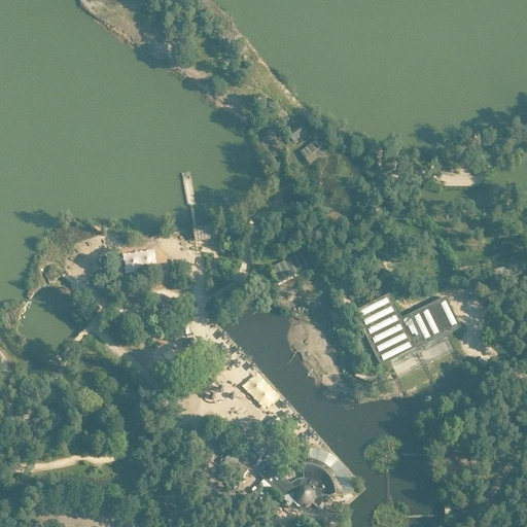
[(304,128),(302,126),(288,136),(289,138),(294,146),(309,135),(304,128)]
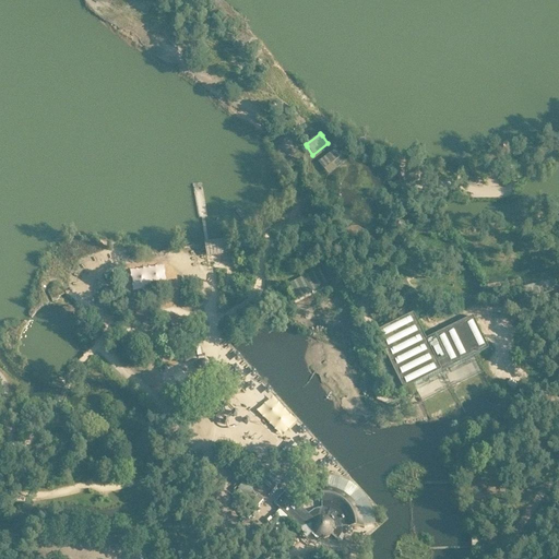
[(346,163),(335,149),(318,163),(328,176),(346,163)]
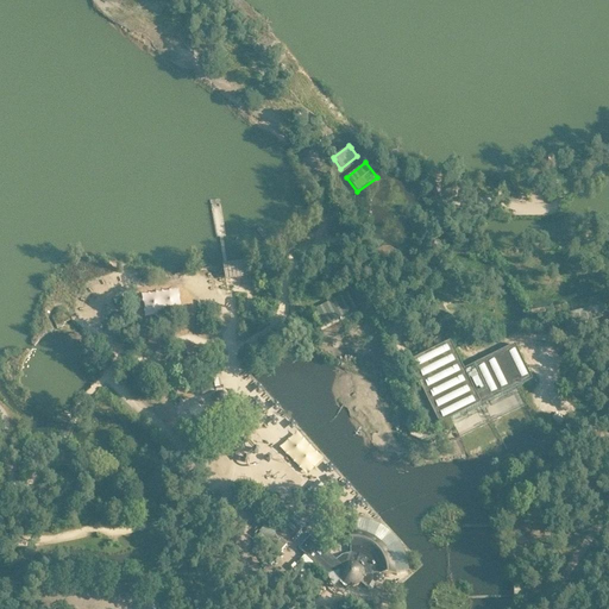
[(312,313),(320,328),(363,307),(355,290),(311,312),(312,313)]
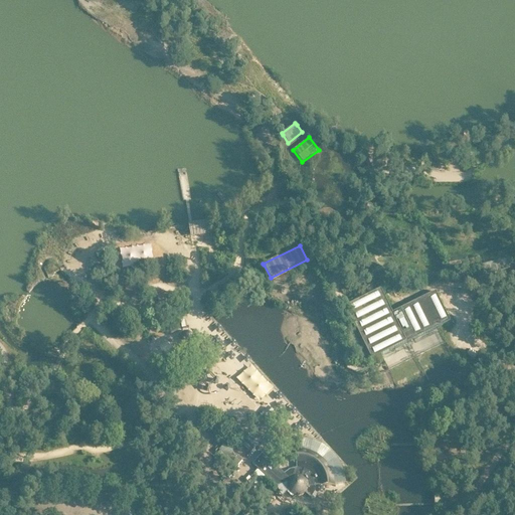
[(513,269),(510,258),(479,267),(482,277),(513,269)]
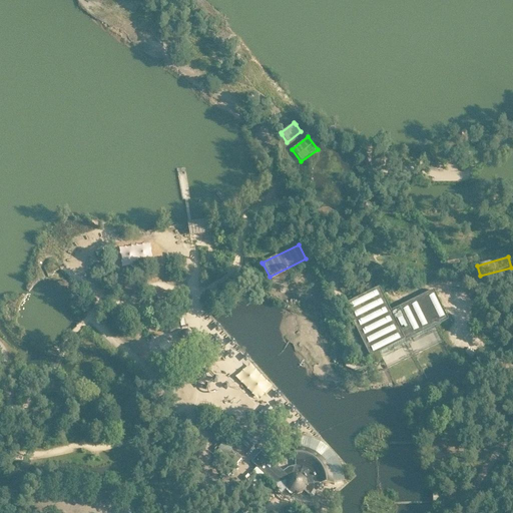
[(152,282),(156,293),(173,287),(169,276),(152,282)]
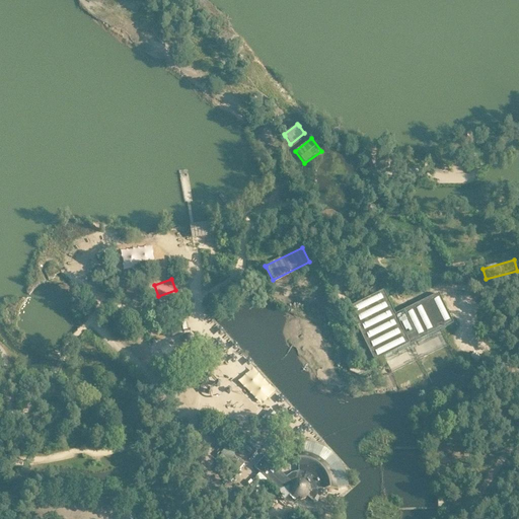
[(440,331),(454,324),(439,294),(395,316),(384,293),(382,294),(378,296),(375,297),(349,310),(363,339),(371,356),(372,358),(374,361),(375,363),(377,362),(384,359),(412,346),(440,331)]
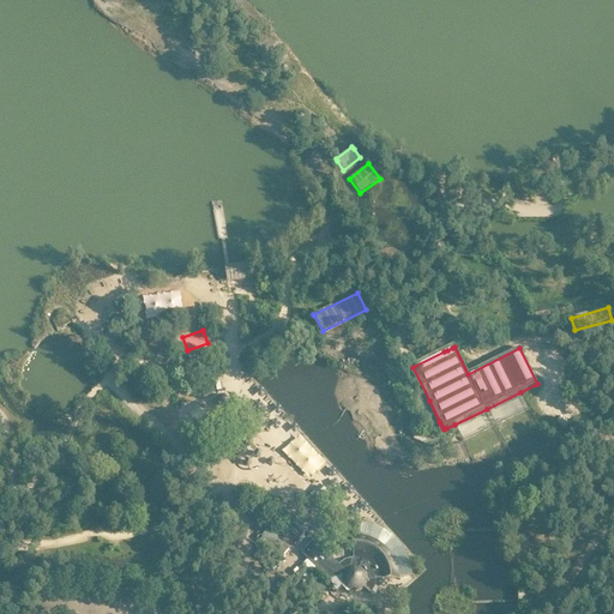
[(217,408),(221,409),(224,409),(228,407),(229,403),(229,401),(227,397),(224,396),(222,395),(218,396),(215,399),(215,404),(217,408)]
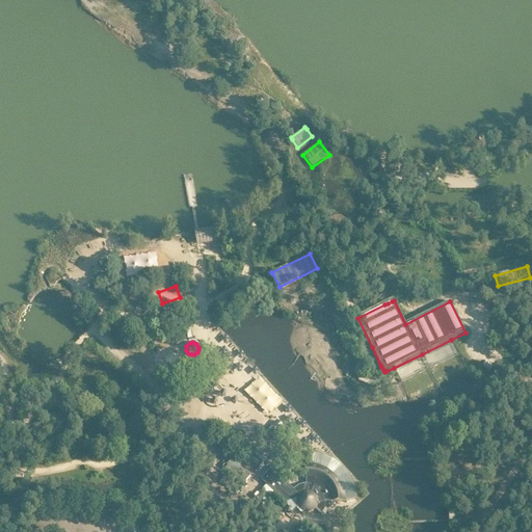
[(285,427),(276,421),(266,433),(272,440),(278,432),(280,433),(285,427)]
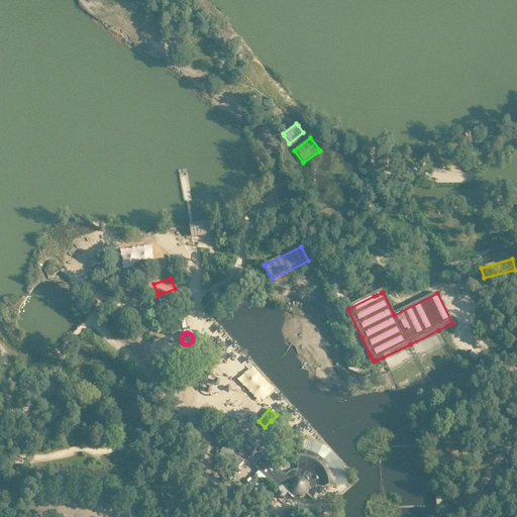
[(422,437),(415,440),(416,443),(419,449),(420,452),(427,449),(422,437)]
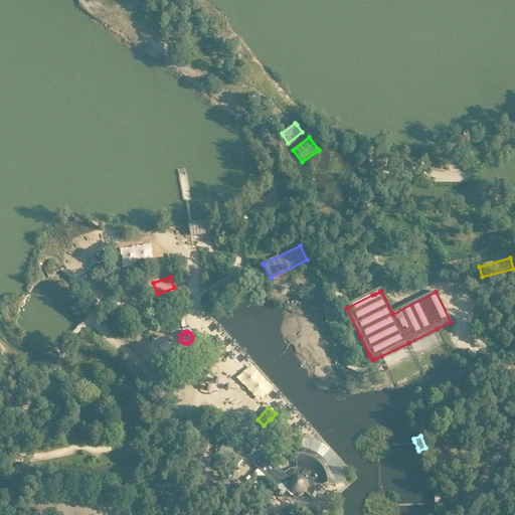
[(254,448),(243,438),(239,442),(251,452),(254,448)]
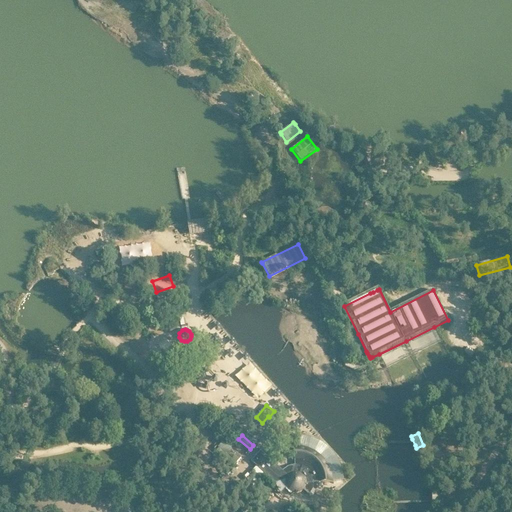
[(333,475),(333,481),(343,480),(342,472),(340,464),(335,456),(330,449),(324,444),(317,441),(310,438),(302,436),(295,436),(294,446),(302,446),(309,448),(315,451),(320,454),(325,459),(329,465),(331,470),(333,475)]
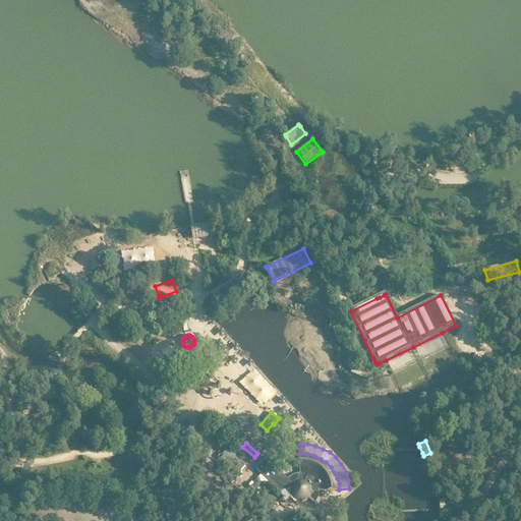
[(223,457),(220,459),(237,475),(245,467),(234,457),(237,455),(229,448),(222,456),(223,457)]
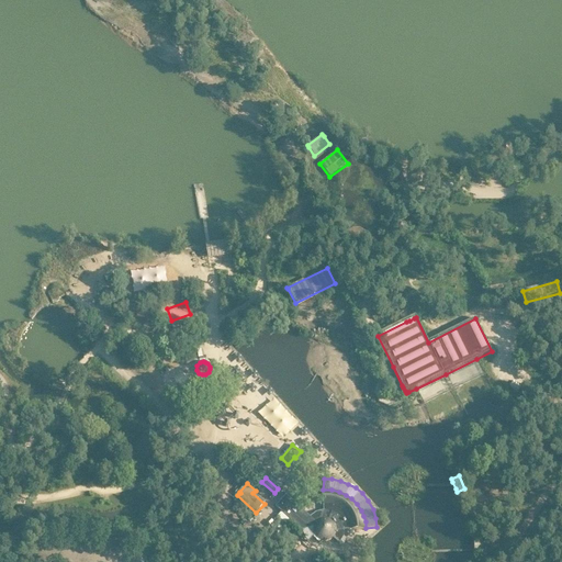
[(287,495),(276,506),(303,530),(314,526),(313,530),(314,534),(315,536),(317,538),(319,540),(323,541),(326,541),(330,540),(334,539),(340,543),(344,537),(345,529),(366,528),(366,521),(363,516),(361,510),(357,504),(351,498),(346,495),(339,492),(332,490),(323,490),(324,510),(316,513),(311,517),(287,495)]
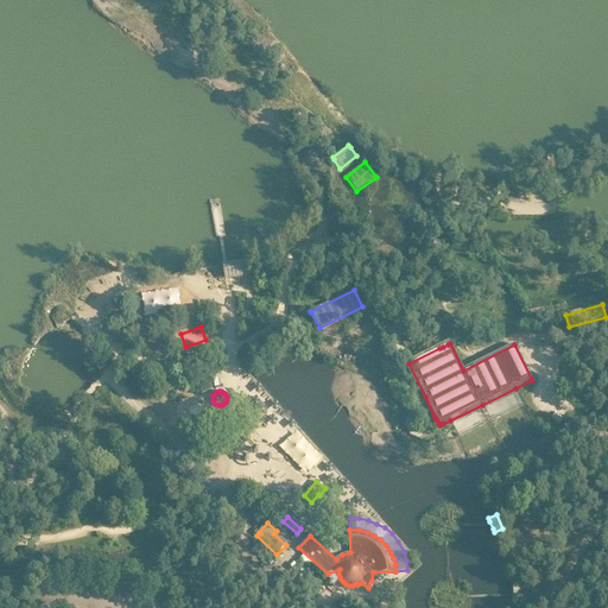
[(523,588),(513,588),(513,593),(513,599),(513,606),(523,606),(523,588)]
